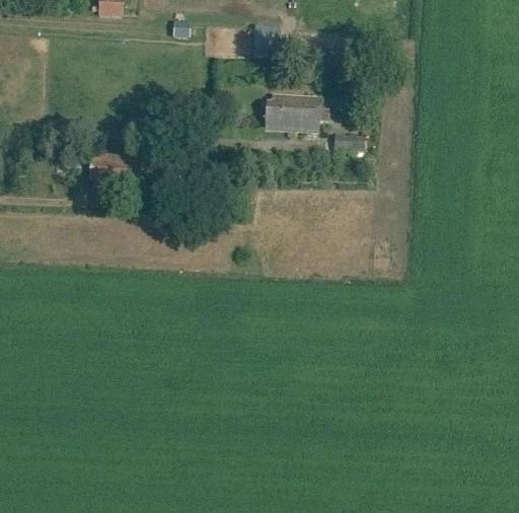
[(104,1),(102,13),(128,17),(130,5),(104,1)]
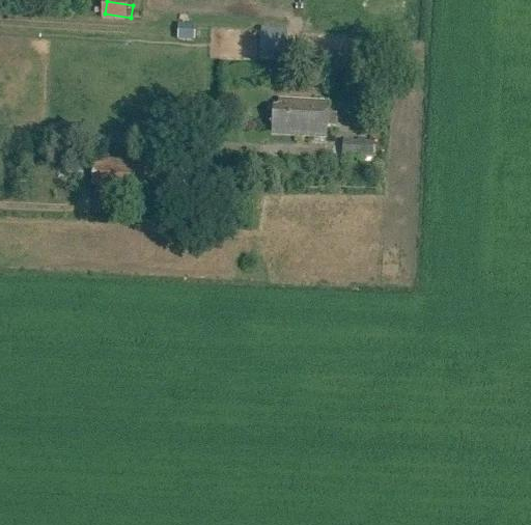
[(262,26),(262,53),(291,54),(291,27),(262,26)]
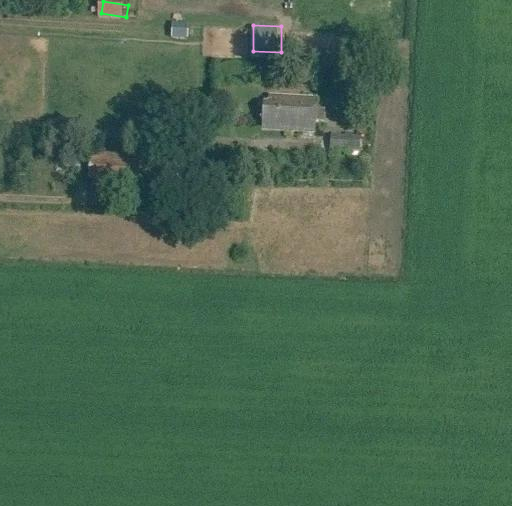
[(263,101),(261,127),(314,130),(316,96),(269,93),(268,102),(263,101)]
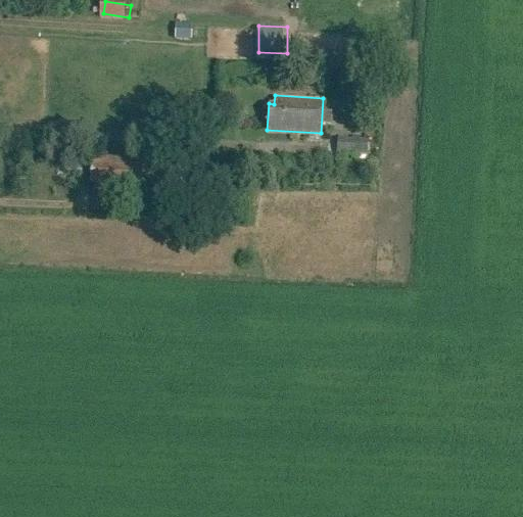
[(368,137),(337,135),(336,151),(367,152),(368,137)]
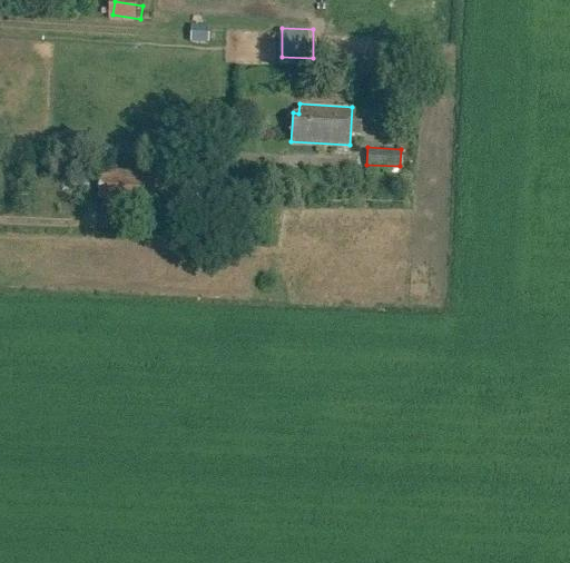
[(185,173),(156,171),(99,167),(98,193),(102,194),(101,203),(128,205),(129,200),(133,200),(133,206),(153,207),(155,180),(165,180),(165,196),(184,196),(185,176),(185,173)]
